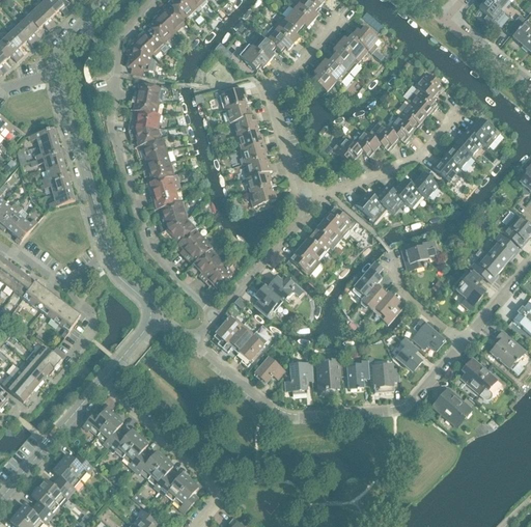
[(43,0),(34,7),(52,26),(56,23),(50,17),(55,12),(43,0)]
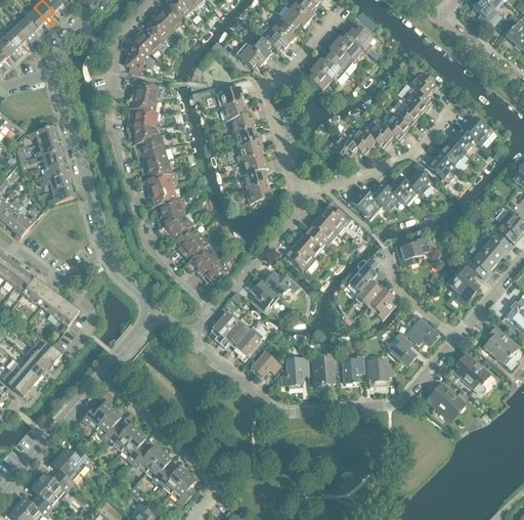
[(42,0),(54,12),(58,8),(64,14),(69,10),(64,6),(69,1),(67,0),(42,0)]
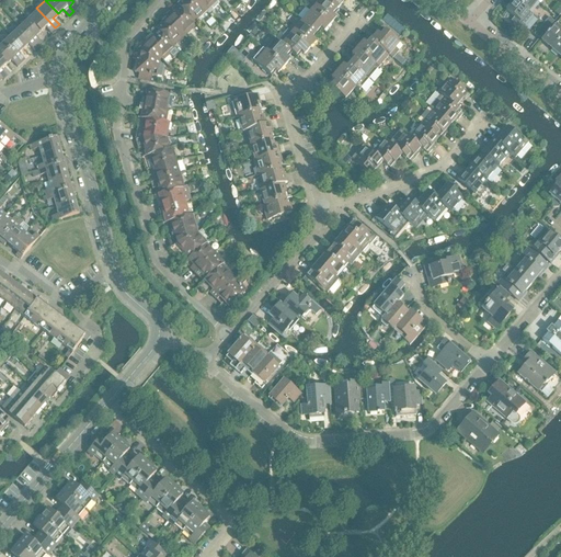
[(179,0),(178,1),(196,21),(203,15),(198,11),(204,7),(198,0),(179,0)]
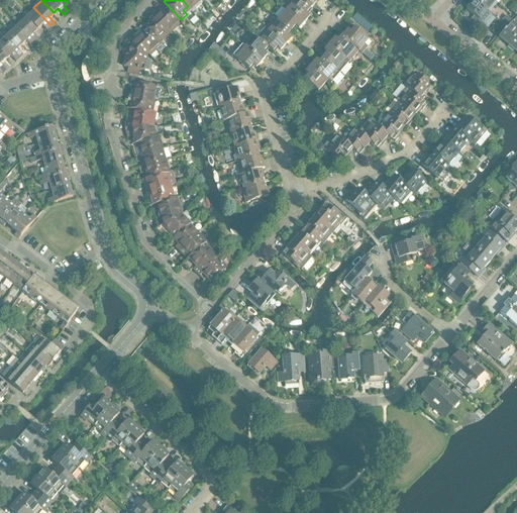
[(286,1),(284,3),(304,20),(309,13),(307,12),(311,7),(310,6),(309,6),(302,0),(292,0),(289,4),(286,1)]
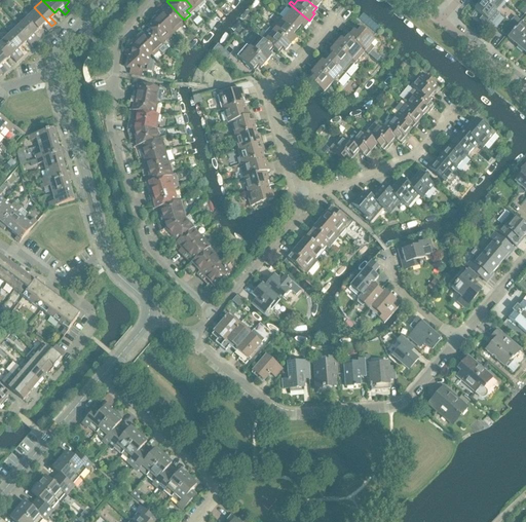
[(479,0),(474,6),(482,13),(479,16),(488,25),(499,11),(495,8),(486,0),(479,0)]
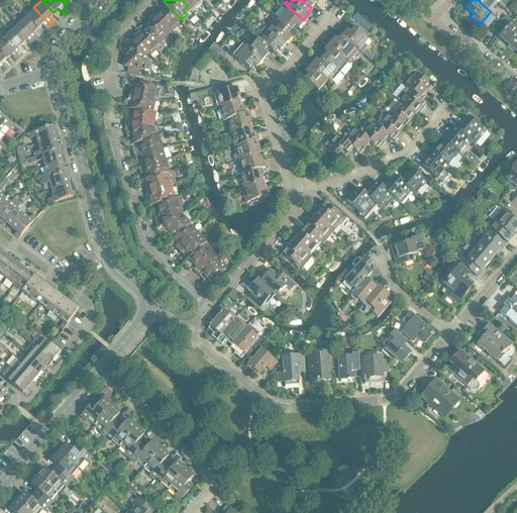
[(478,0),(487,8),(494,0),(478,0)]
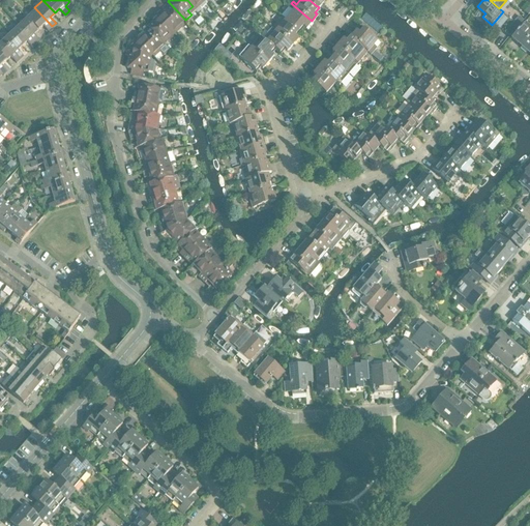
[(167,1),(156,11),(175,31),(185,21),(185,20),(168,1),(167,1)]
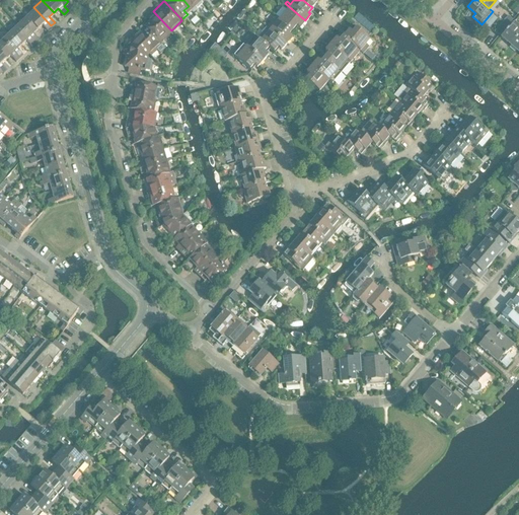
[(287,8),(279,16),(279,17),(294,29),(297,25),(299,26),(305,20),(285,3),(284,5),(287,8)]
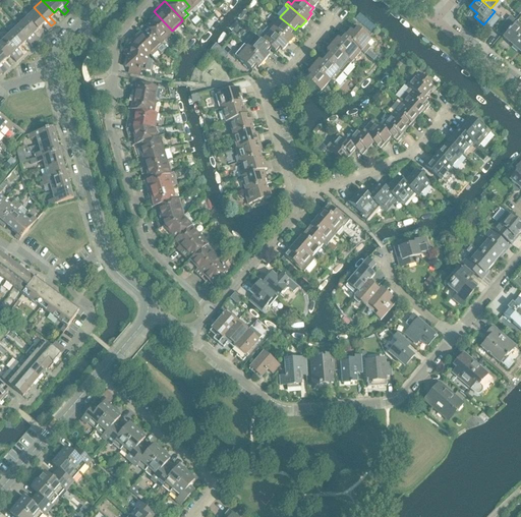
[(51,25),(34,7),(26,15),(38,27),(42,23),(48,30),(51,25)]
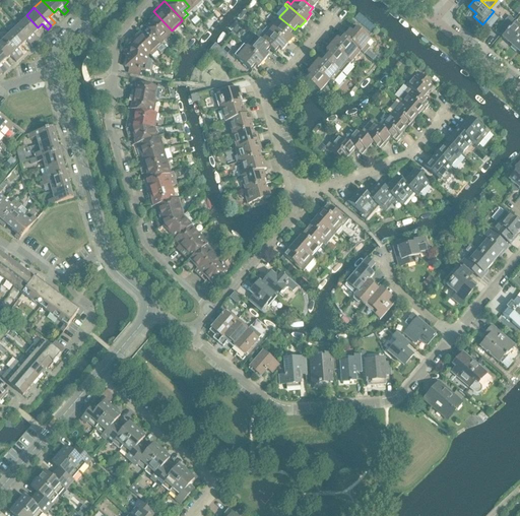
[(149,19),(145,23),(160,40),(172,30),(153,11),(147,16),(149,19)]
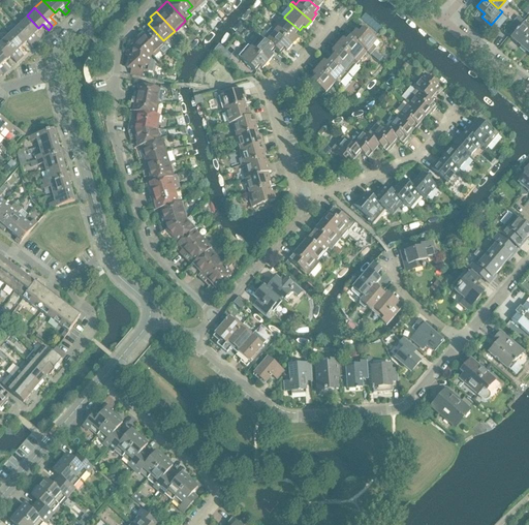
[(281,13),(271,25),(291,42),(298,36),(296,34),(300,30),(284,18),(284,17),(281,13)]
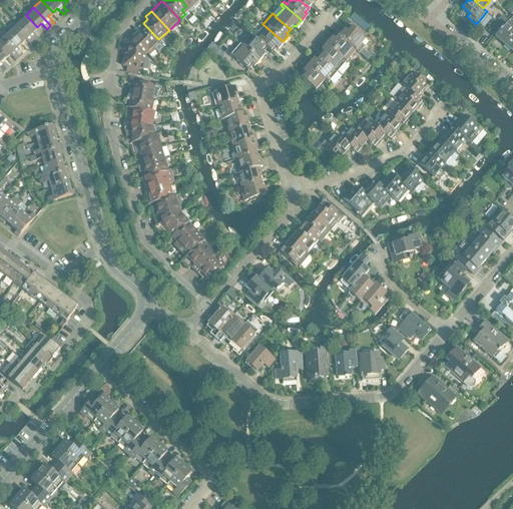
[(496,19),(501,23),(506,17),(501,13),(496,19)]
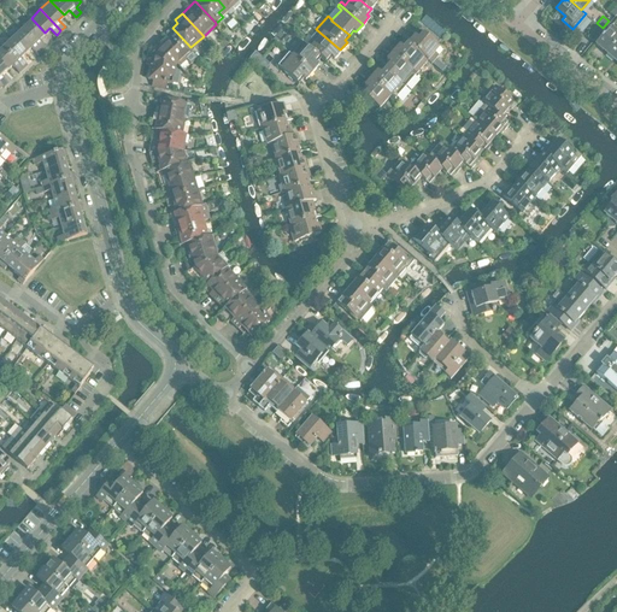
[(31,18),(22,27),(42,48),(46,45),(39,37),(45,33),(31,18)]
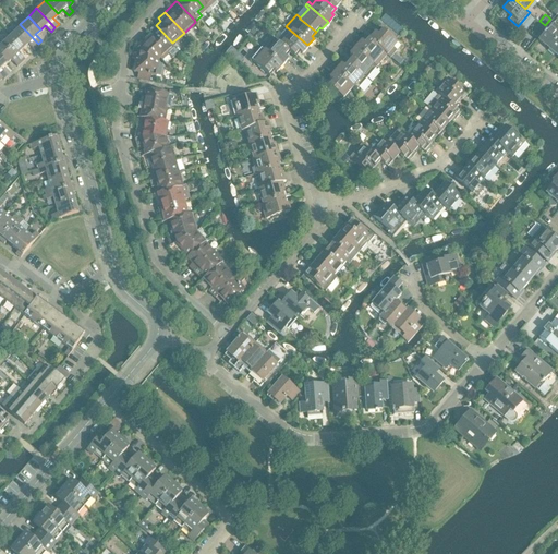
[(547,46),(557,34),(557,24),(553,20),(537,37),(547,46)]
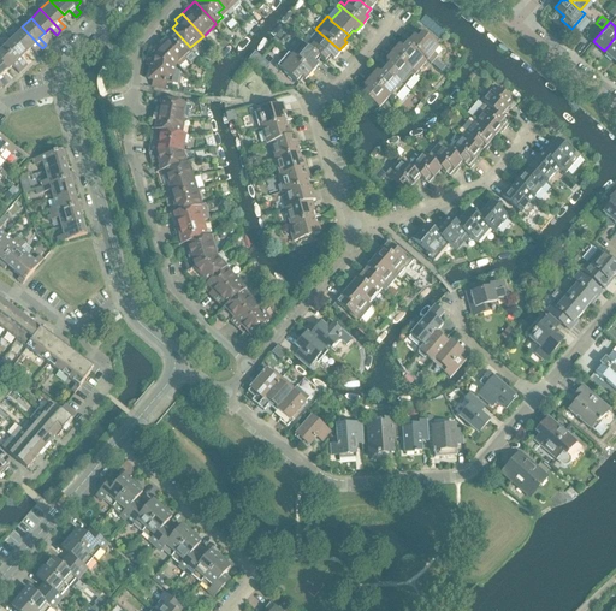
[(596,23),(586,34),(591,39),(602,28),(596,23)]
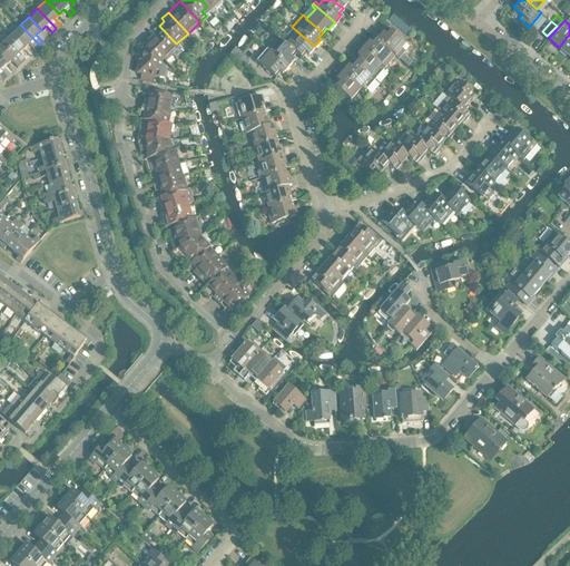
[(20,25),(11,33),(23,47),(28,41),(35,48),(39,45),(20,25)]
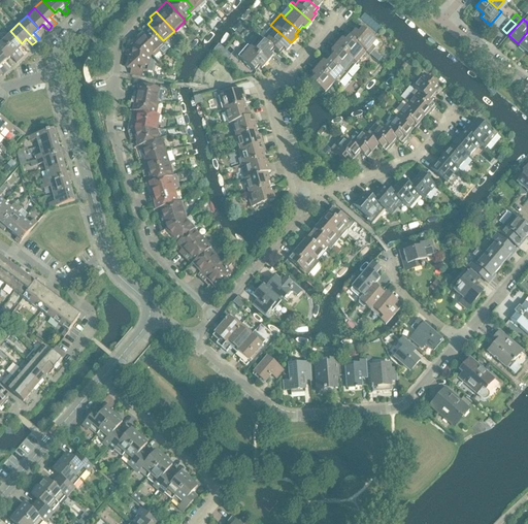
[(163,40),(147,24),(146,23),(135,34),(153,52),(154,54),(160,48),(163,53),(168,47),(165,43),(163,40)]
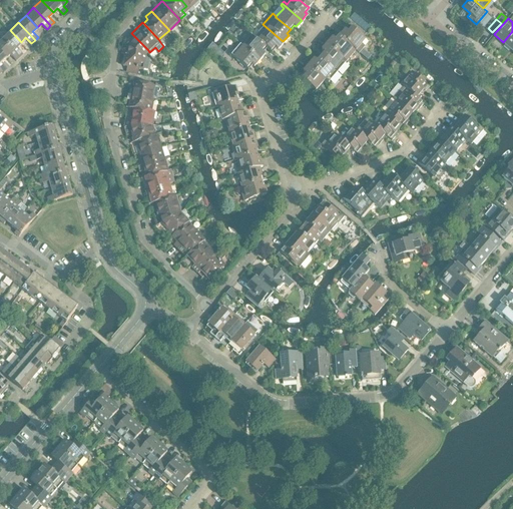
[(263,24),(254,35),(253,35),(267,46),(272,51),(276,46),(278,48),(283,41),(263,24)]
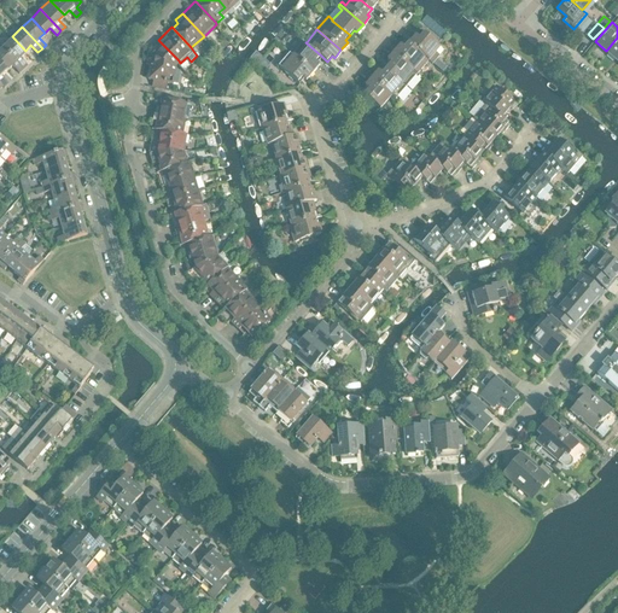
[(415,33),(408,40),(408,41),(427,58),(432,62),(439,53),(435,50),(439,45),(431,38),(432,36),(425,29),(424,31),(421,29),(417,35),(415,33)]
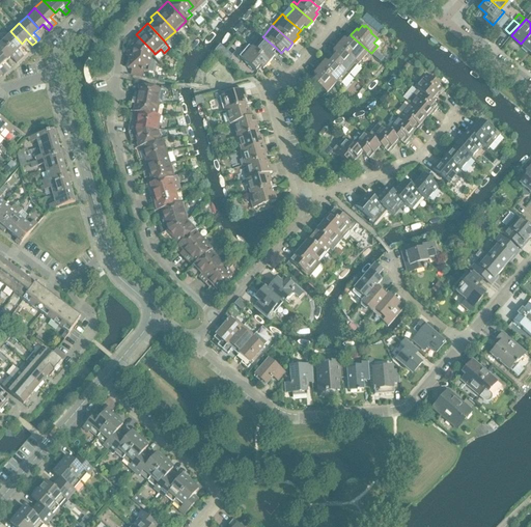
[(10,31),(2,38),(20,57),(23,54),(18,48),(22,44),(10,31)]
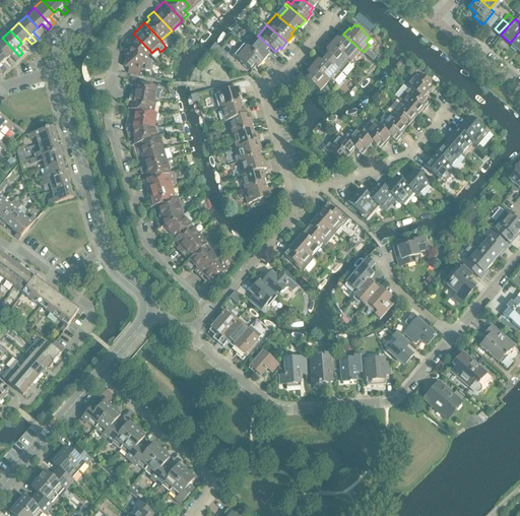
[(257,36),(258,36),(256,34),(255,35),(252,31),(243,42),(263,59),(268,53),(266,51),(270,47),(257,36)]
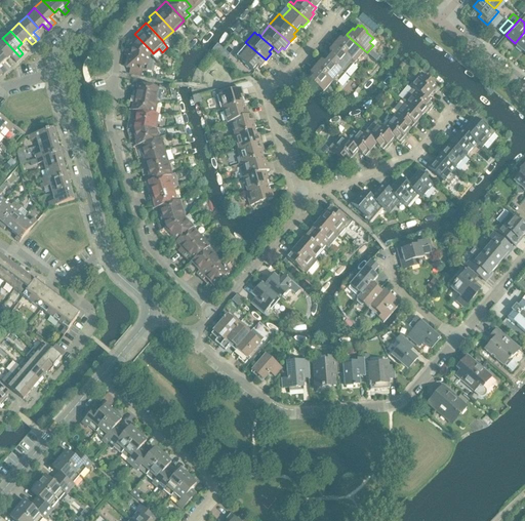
[(524,50),(524,32),(515,43),(524,51),(524,50)]
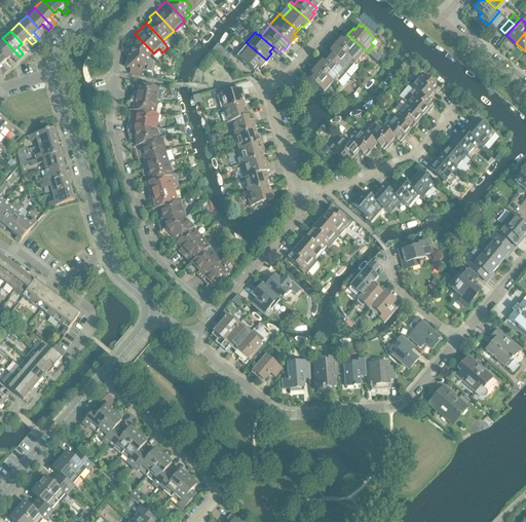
[(152,51),(135,34),(134,33),(127,39),(125,51),(129,52),(127,65),(130,66),(129,71),(142,73),(143,68),(148,69),(150,53),(152,51)]
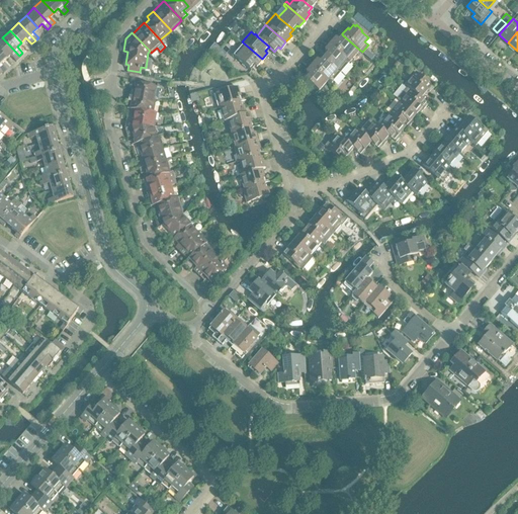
[(342,34),(342,33),(341,32),(337,37),(335,35),(330,41),(349,59),(349,60),(358,49),(342,34)]
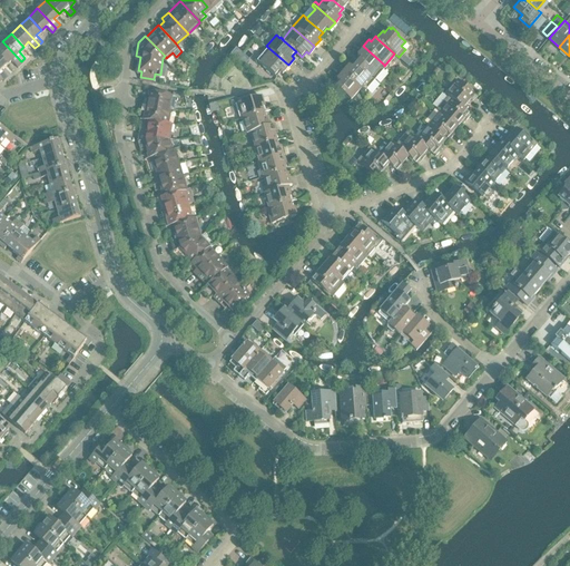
[(2,41),(0,42),(0,56),(6,62),(11,58),(17,65),(21,61),(2,41)]
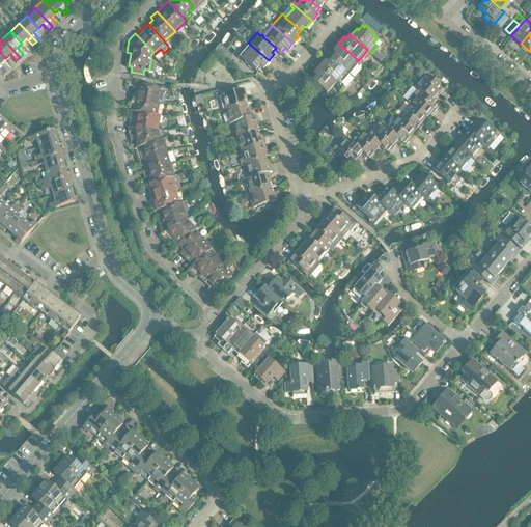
[(269,60),(248,43),(238,54),(256,70),(260,65),(262,66),(269,60)]
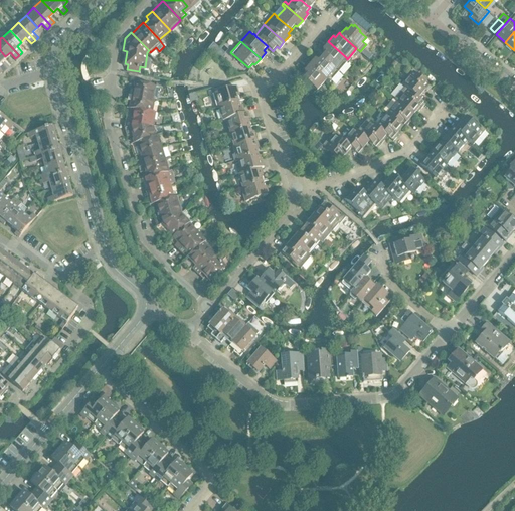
[(347,58),(328,41),(322,48),(324,49),(320,54),(338,69),(347,58)]
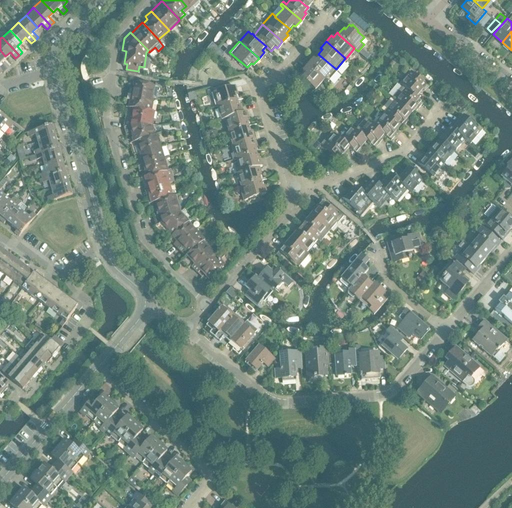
[(336,69),(318,54),(315,58),(313,56),(308,62),(327,79),(336,69)]
